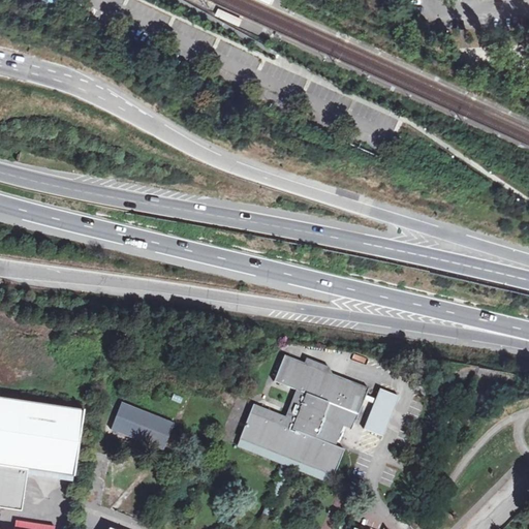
[(31,0),(58,12),(64,0),(31,0)]
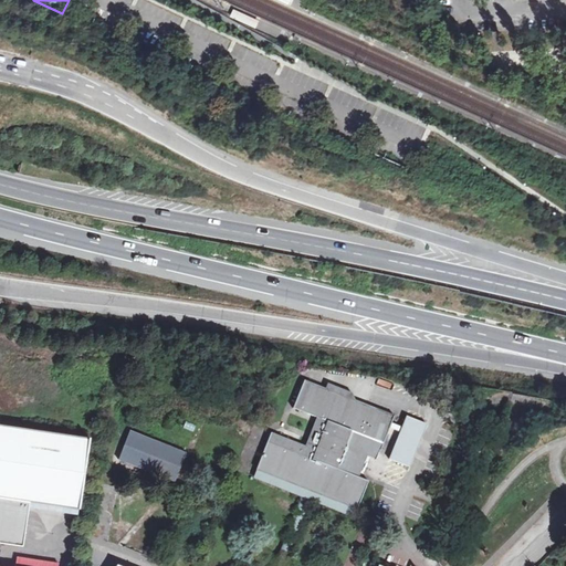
[(231,18),(255,29),(259,20),(236,9),(231,18)]
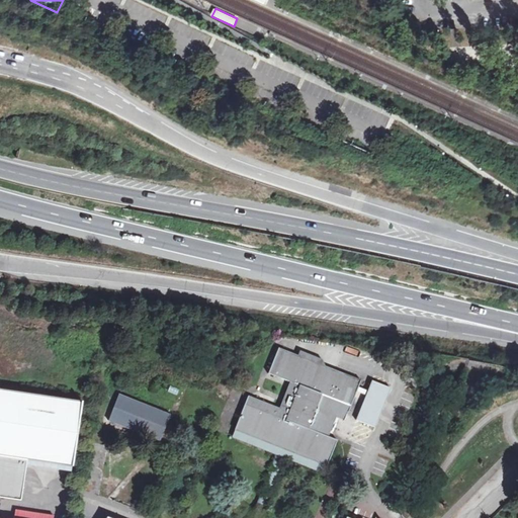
[(325,366),(298,356),(278,348),(268,372),(291,381),(280,410),(248,397),(235,429),(238,430),(322,462),(328,464),(337,440),(327,436),(335,416),(339,406),(349,410),(356,392),(365,395),(356,420),(374,427),(390,387),(371,380),(367,391),(357,387),(360,380),(325,366)]
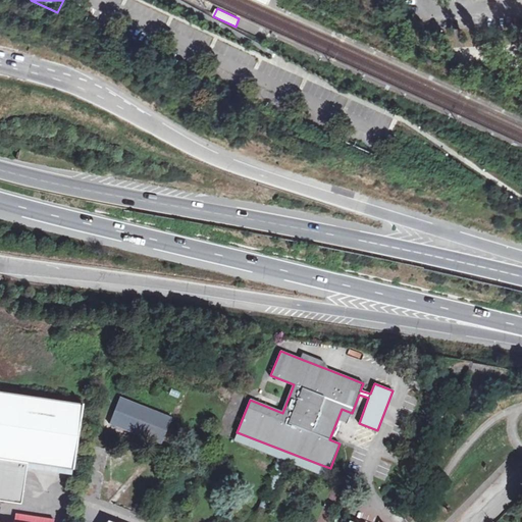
[(303,353),(301,359),(327,369),(325,362),(303,353)]
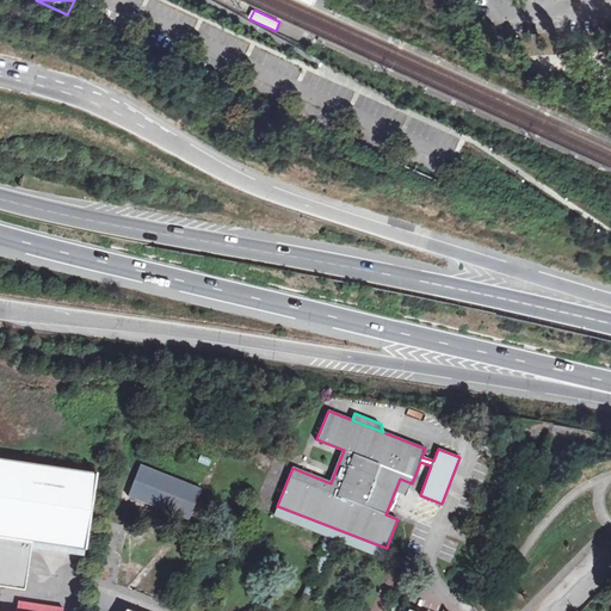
[(97,474),(0,458),(0,586),(24,590),(26,574),(20,573),(24,551),(30,553),(31,542),(85,550),(97,474)]
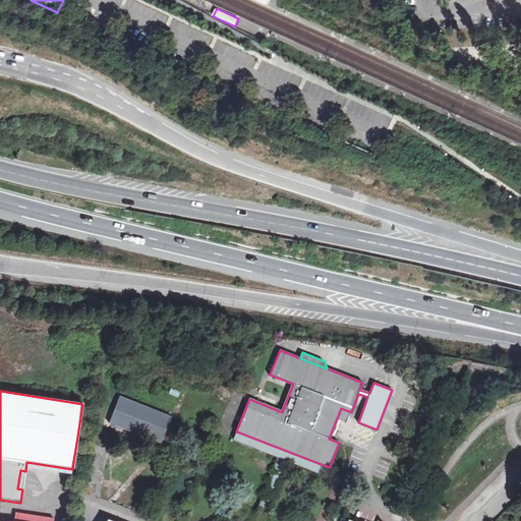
[(118,395),(108,421),(161,443),(172,416),(118,395)]
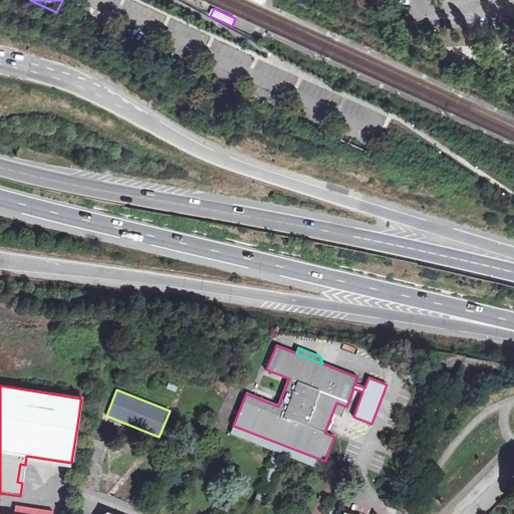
[(342,416),(346,407),(336,403),(332,413),(342,416)]
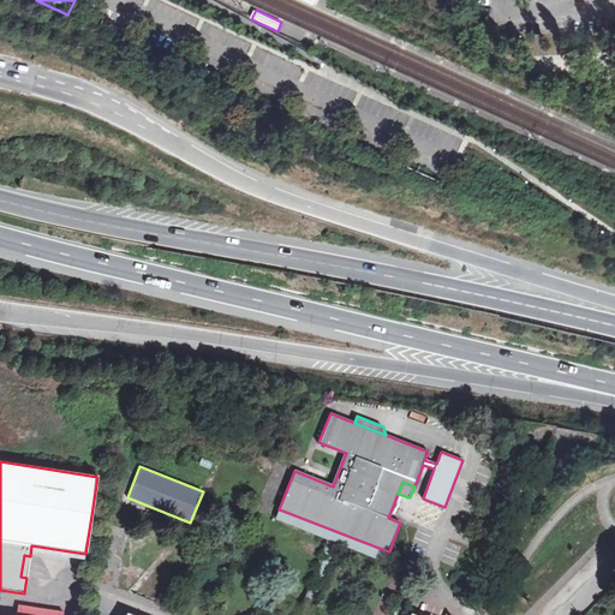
[(378,557),(382,549),(282,511),(279,519),(328,537),(296,614),(309,614),(339,542),(378,557)]
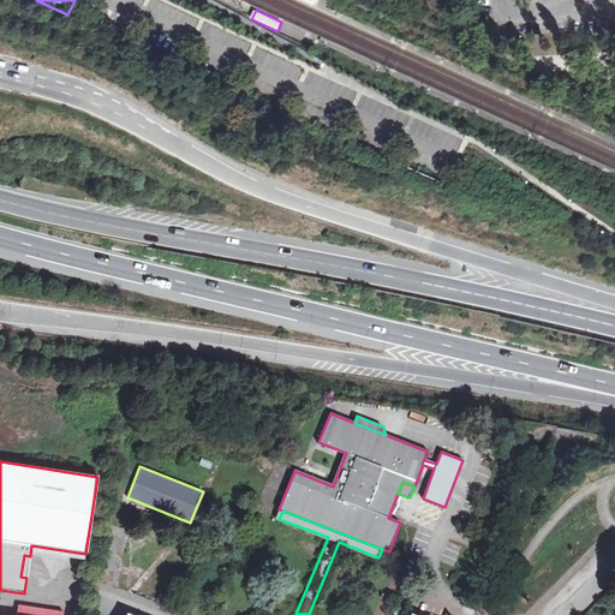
[(477,614),(483,614),(491,596),(482,593),(476,611),(477,614)]
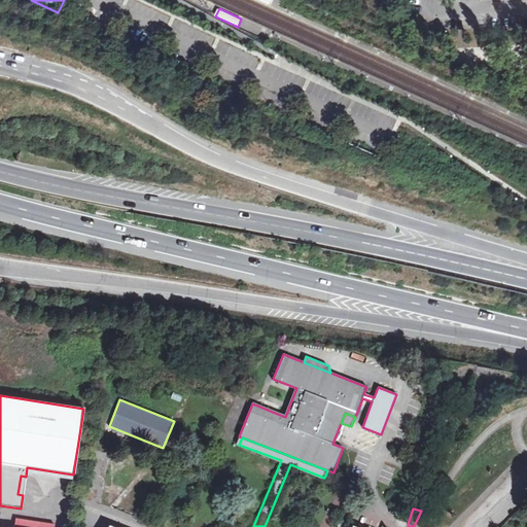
[(55,526),(56,524),(15,518),(14,526),(55,526)]
